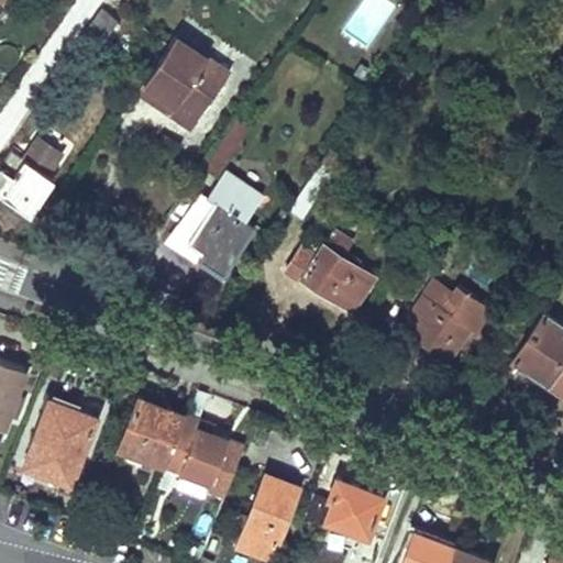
[(116,19),(100,8),(80,36),(97,47),(116,19)]
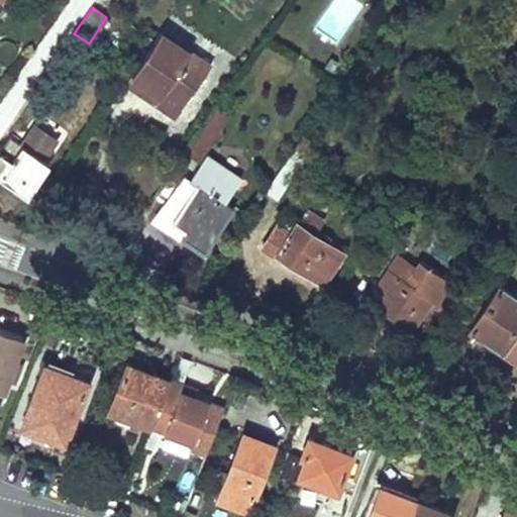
[(210,67),(161,31),(126,82),(143,93),(148,85),(182,108),(210,67)]
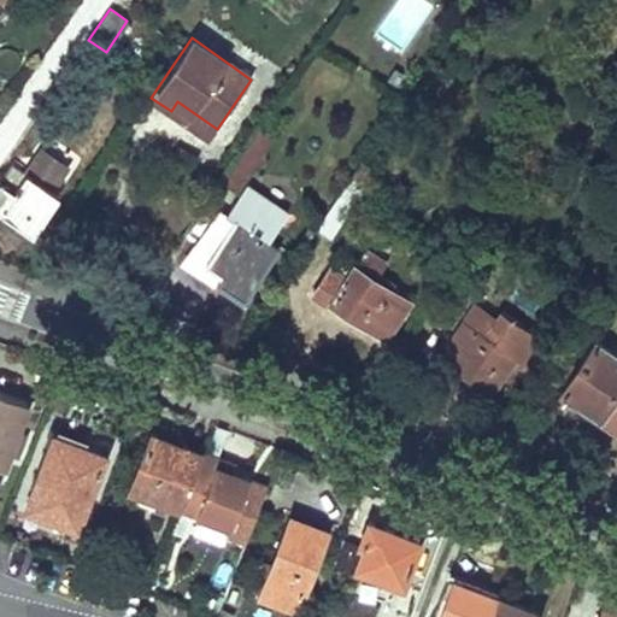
[(217,129),(177,101),(171,111),(210,139),(217,129)]
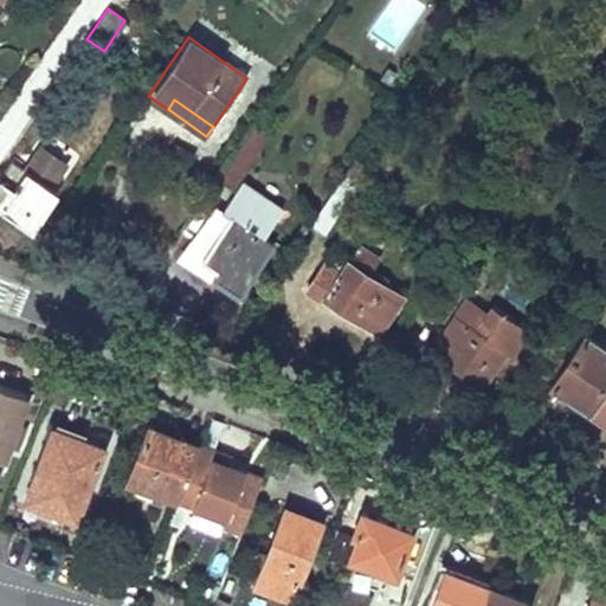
[(232,188),(282,111),(265,101),(213,178),(232,188)]
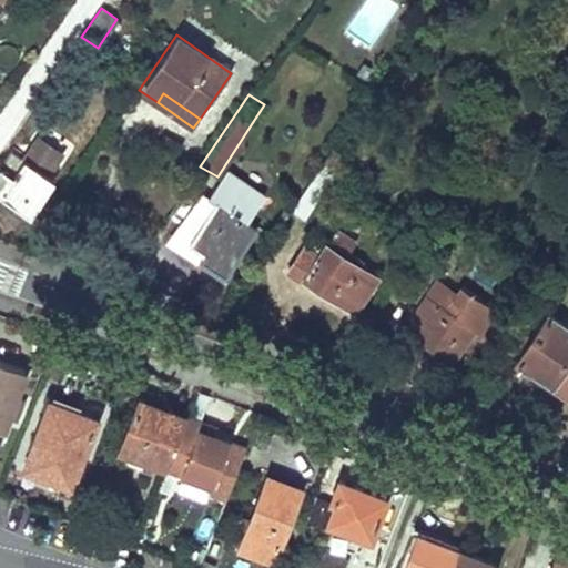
[(10,152),(0,169),(0,196),(23,212),(47,176),(41,173),(56,152),(36,139),(22,160),(10,152)]
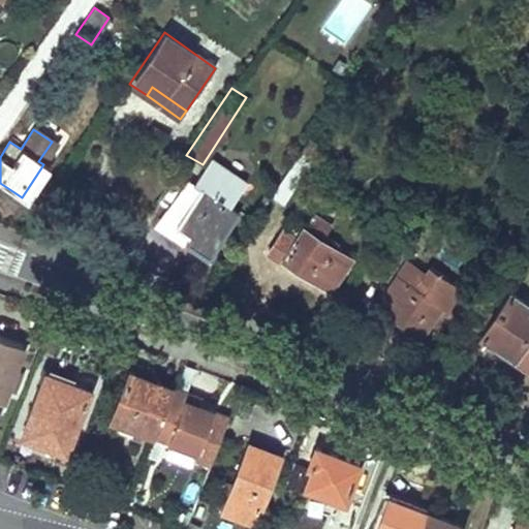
[(283,205),(312,159),(299,152),(269,196),(283,205)]
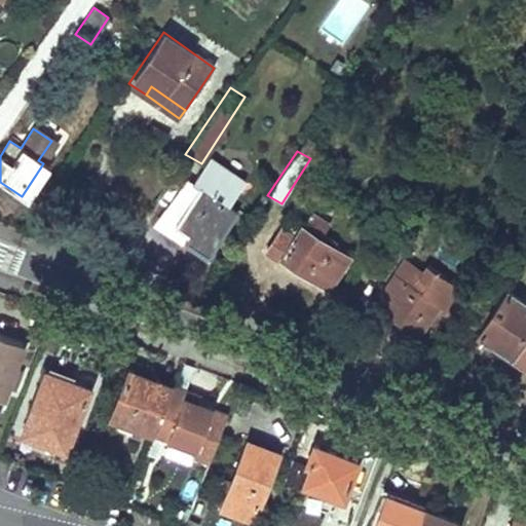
[(207,257),(237,212),(228,205),(246,181),(212,157),(193,184),(187,180),(165,211),(177,218),(171,226),(187,237),(185,242),(207,257)]
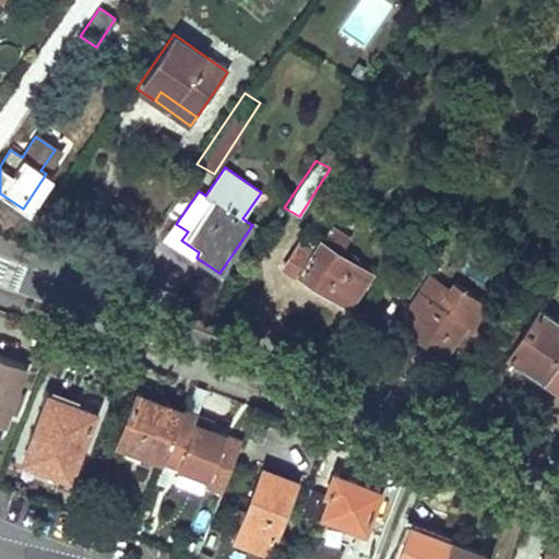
[(30,214),(52,178),(46,174),(23,209),(30,214)]
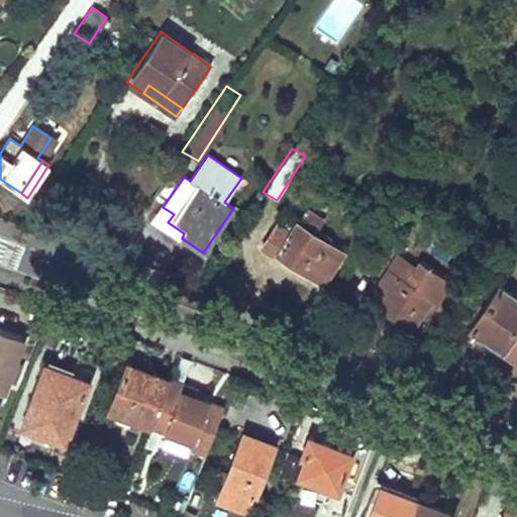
[(174,214),(163,207),(154,219),(182,238),(184,233),(168,222),(174,214)]
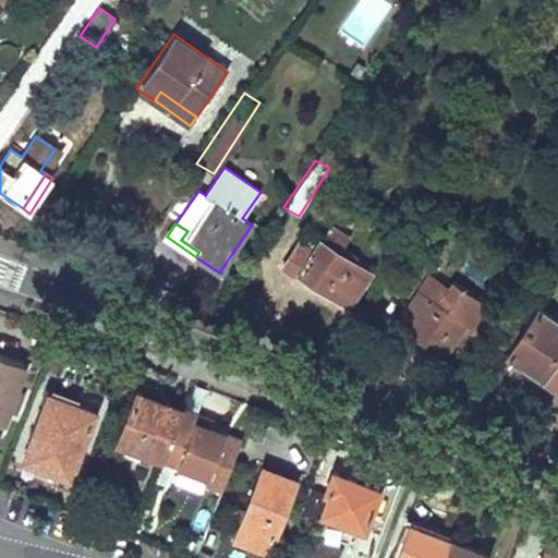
[(316,287),(348,308),(373,273),(341,251),(349,239),(330,225),(314,250),(299,239),(279,267),(313,290),(316,287)]
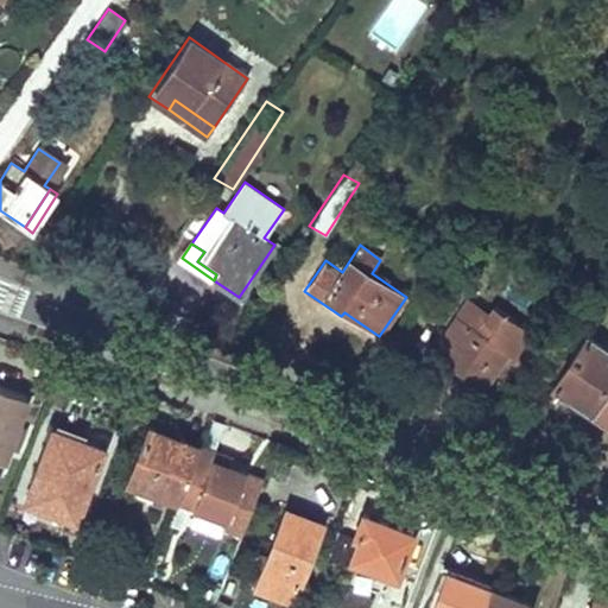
[(474,328),(486,310),(468,297),(455,316),(474,328)]
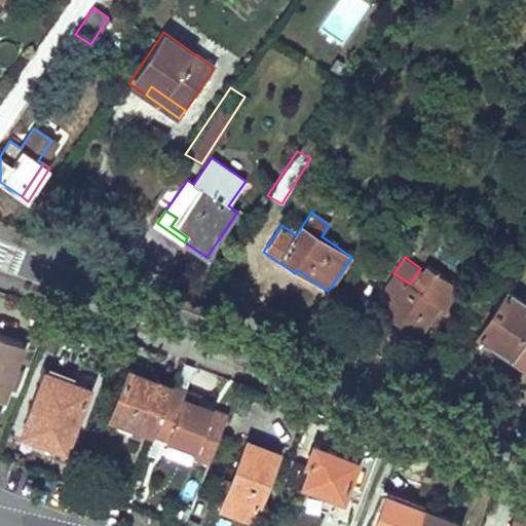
[(410,284),(393,273),(376,299),(391,310),(387,316),(419,337),(440,304),(444,307),(458,285),(424,262),(420,268),(410,284)]
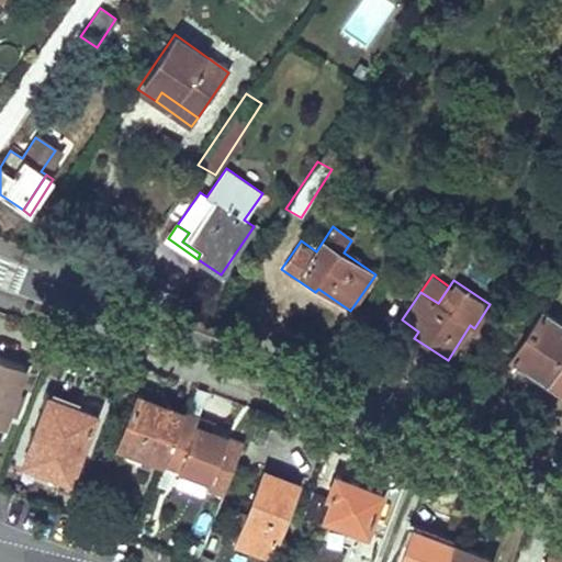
[(561,391),(561,324),(539,310),(523,334),(517,333),(512,341),(517,345),(509,357),(561,391)]
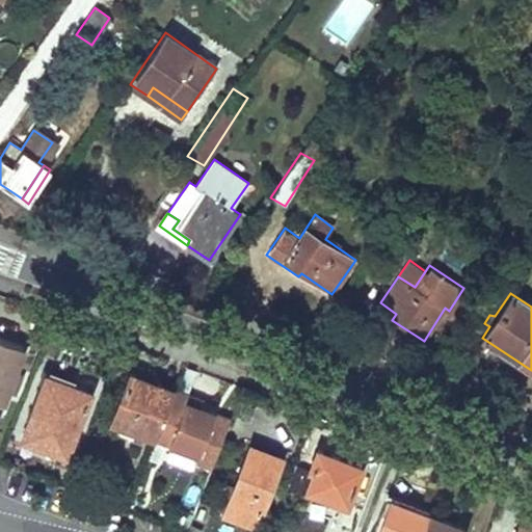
[(22,346),(0,337),(0,396),(3,398),(6,387),(17,390),(23,371),(15,368),(22,346)]
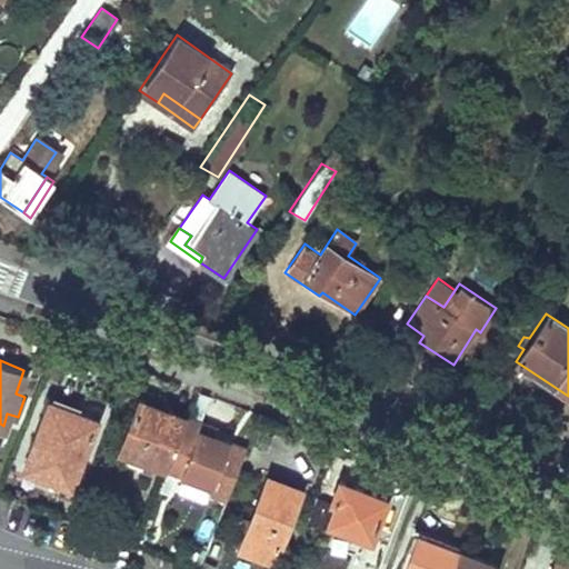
[(185,418),(138,399),(119,449),(165,467),(185,418)]
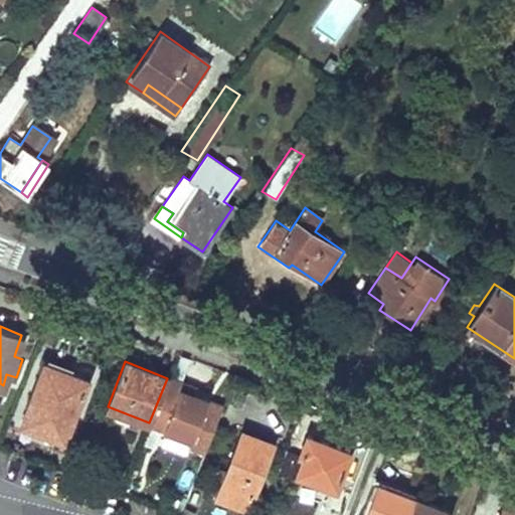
[(61,436),(82,380),(44,365),(23,421),(61,436)]
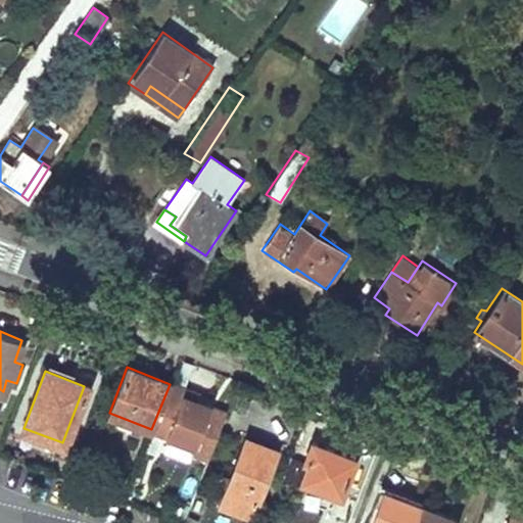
[(182,389),(170,384),(151,429),(194,446),(209,407),(194,400),(180,395),(182,389)]
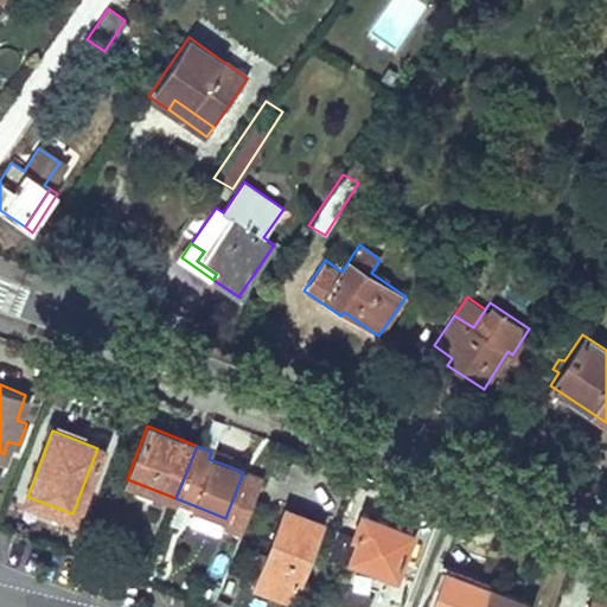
[(228,458),(211,452),(209,459),(225,465),(228,458)]
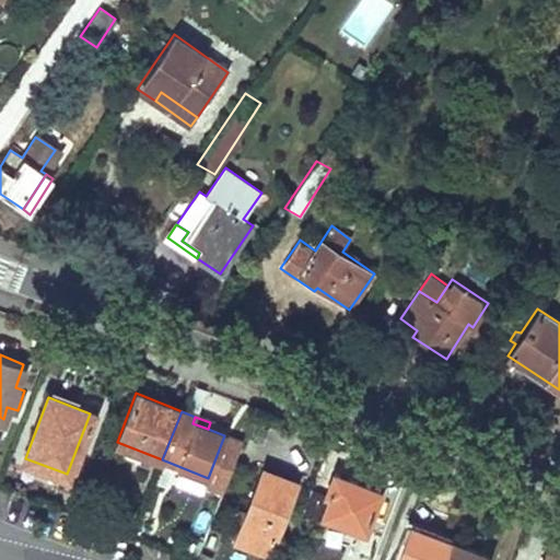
[(293,482),(263,470),(236,539),(267,551),(293,482)]
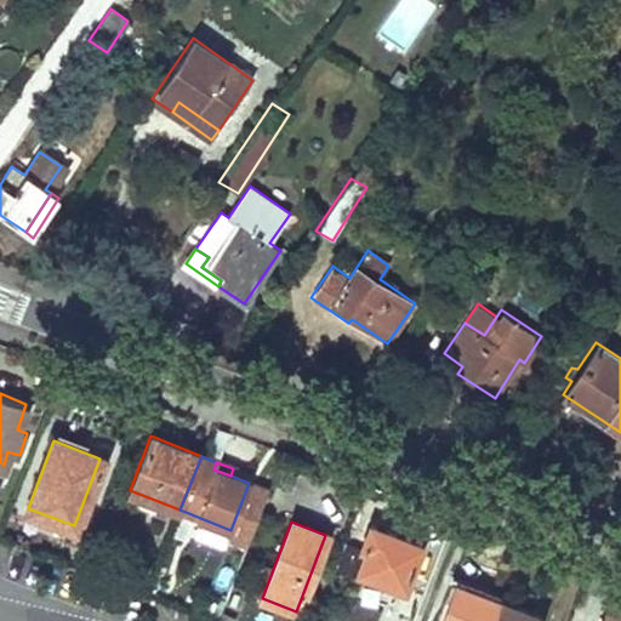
[(404,588),(420,545),(369,525),(359,547),(366,550),(358,571),(404,588)]
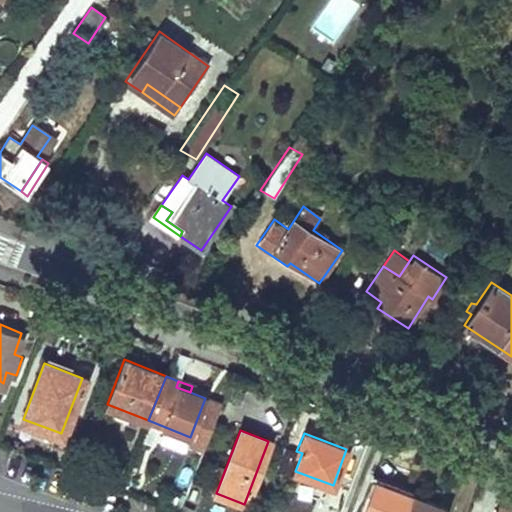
[(401,511),(409,493),(375,481),(363,511),(401,511)]
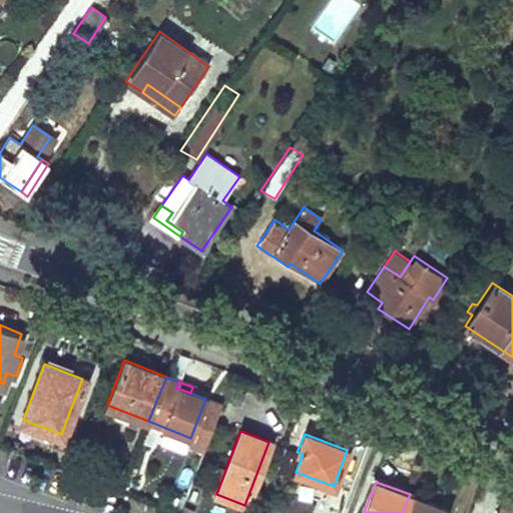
[(445,512),(447,509),(410,494),(402,512),(445,512)]
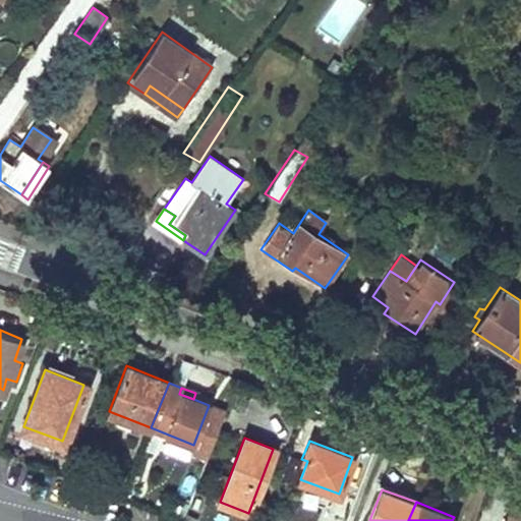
[(520,520),(520,516),(509,511),(505,520),(520,520)]
